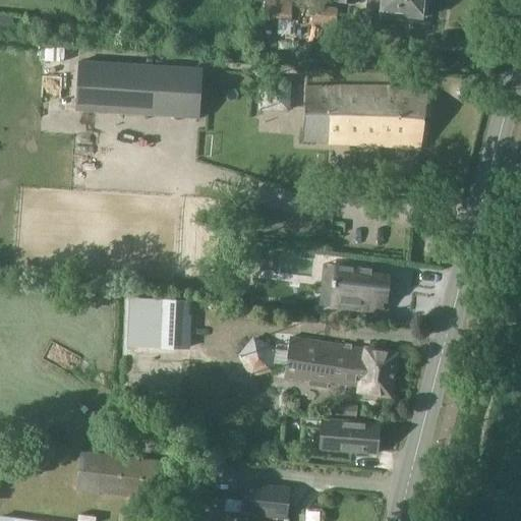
[(290,0),(267,0),(266,15),(292,18),(293,0),(290,0)]
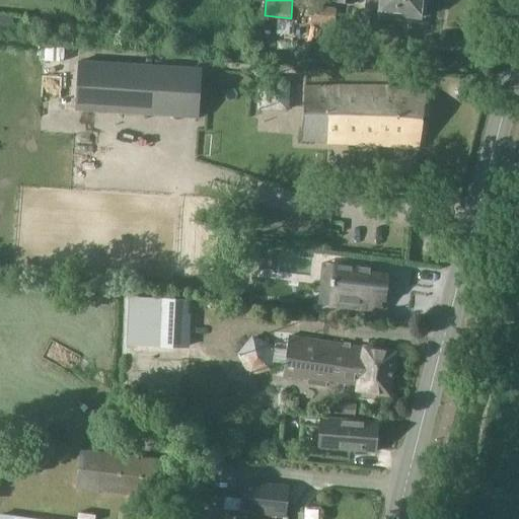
[(423,0),(364,0),(363,18),(379,20),(379,15),(421,19),(423,0)]
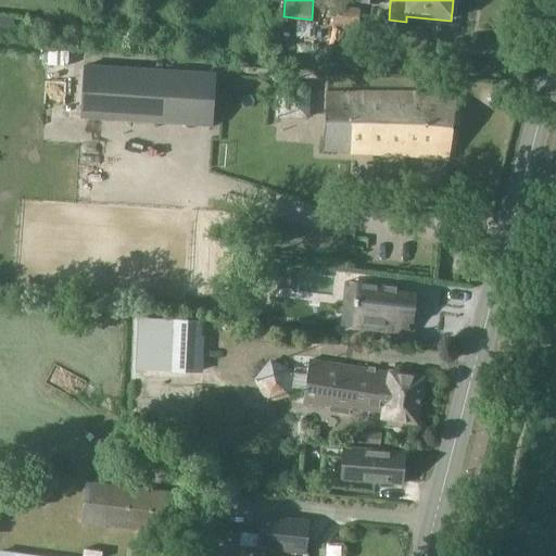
[(336,8),(336,20),(359,21),(361,9),(336,8)]
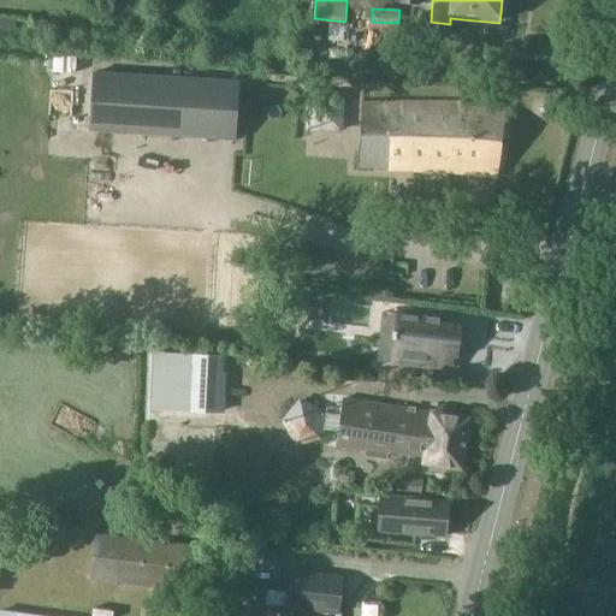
[(93,72),(89,132),(163,137),(166,77),(93,72)]
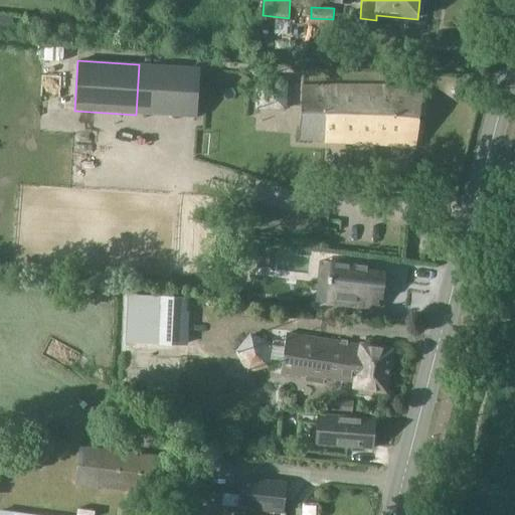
[(139,64),(136,115),(197,118),(197,104),(200,67),(139,64)]
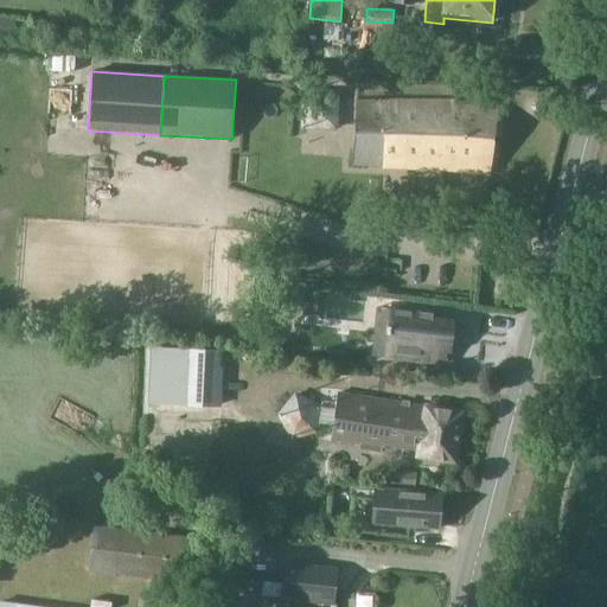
[(443,170),(457,102),(356,102),(350,165),(443,170)]
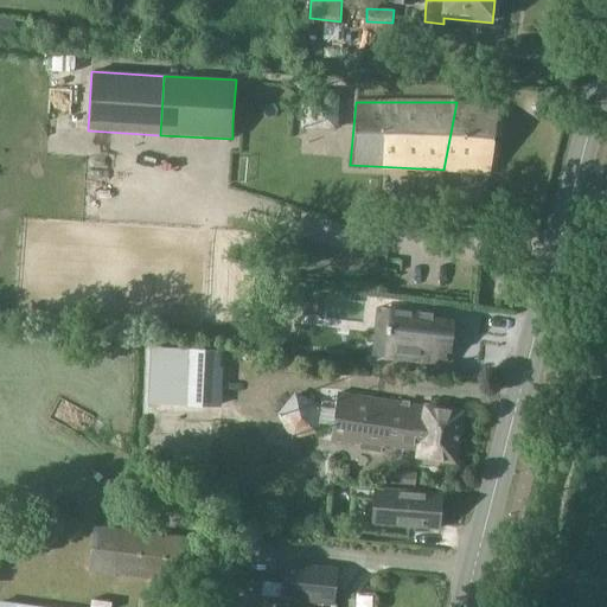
[(457,102),(443,170),(458,171),(491,174),(498,107),(457,102)]
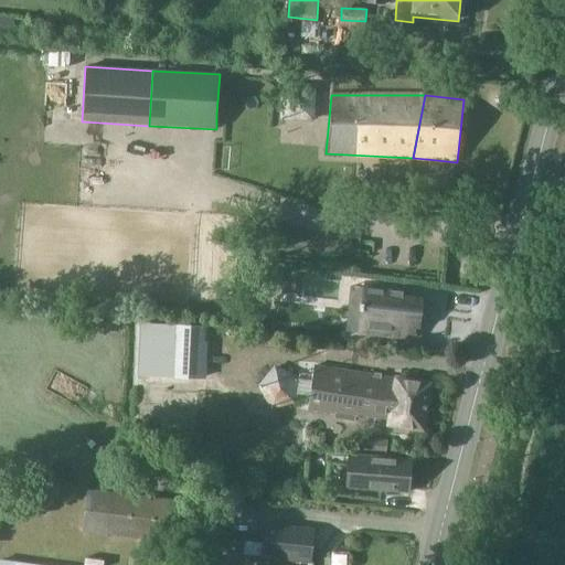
[(434,211),(447,211),(448,196),(439,196),(435,202),(434,211)]
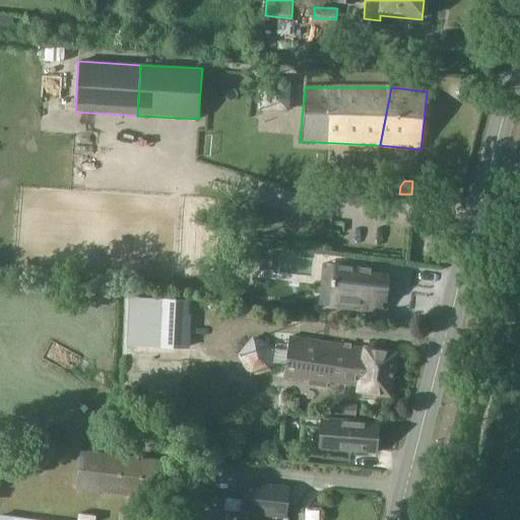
[(335,265),(331,306),(366,309),(367,300),(386,302),(389,275),(355,272),(356,268),(335,265)]
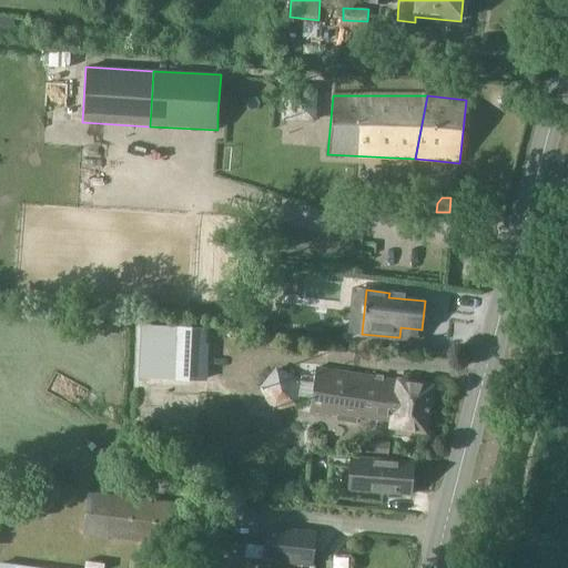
[(142,326),(141,343),(149,344),(146,378),(203,381),(204,343),(204,328),(149,326),(142,326)]
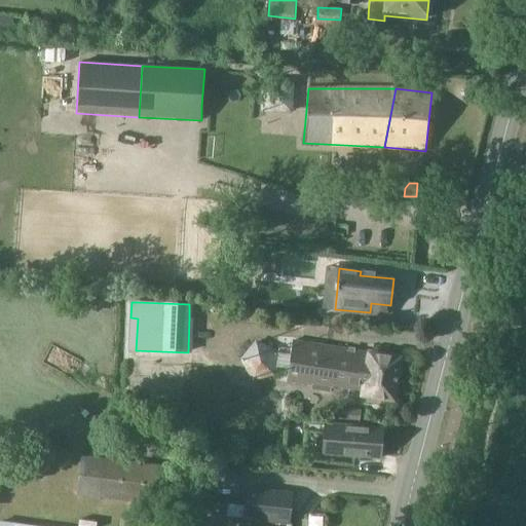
[(363,396),(393,401),(400,359),(354,351),(349,350),(294,341),(288,384),(363,396)]
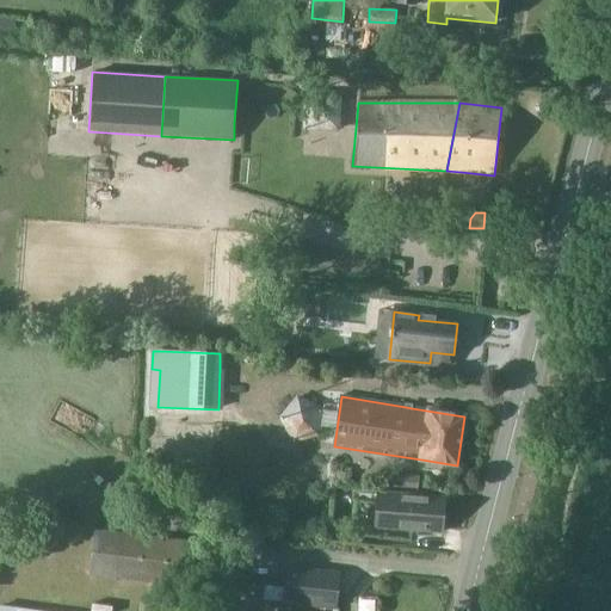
[(393,488),(402,488),(403,475),(394,475),(393,488)]
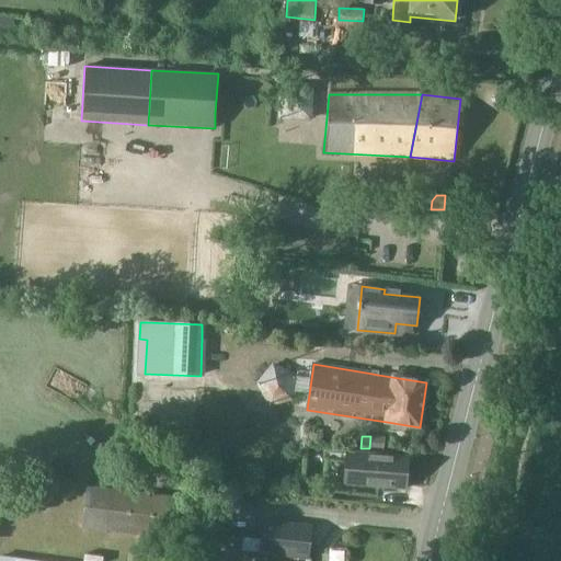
[(347,451),(345,484),(405,490),(409,457),(347,451)]
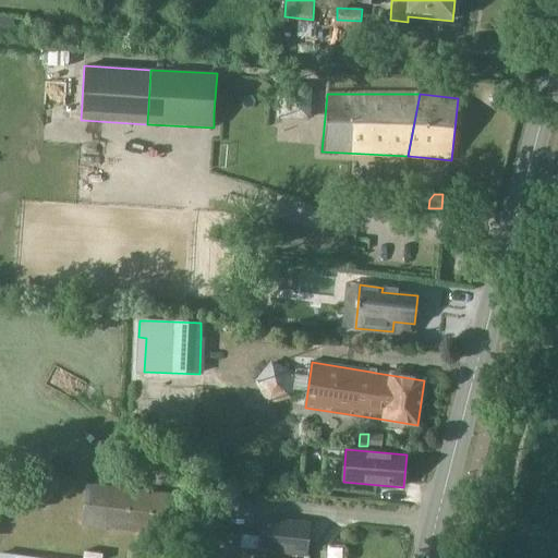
[(178,495),(85,484),(81,525),(173,536),(178,495)]
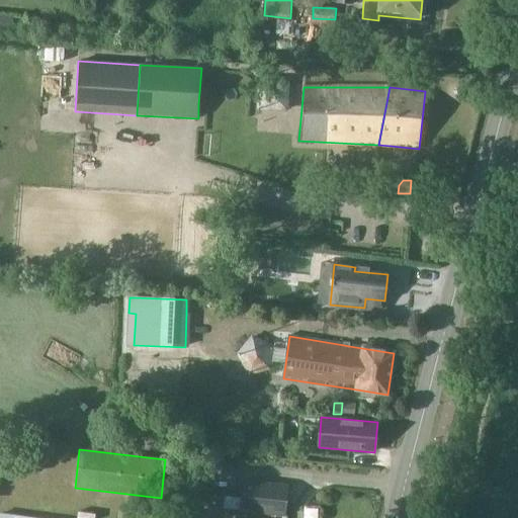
[(242,482),(240,512),(284,516),(286,486),(242,482)]
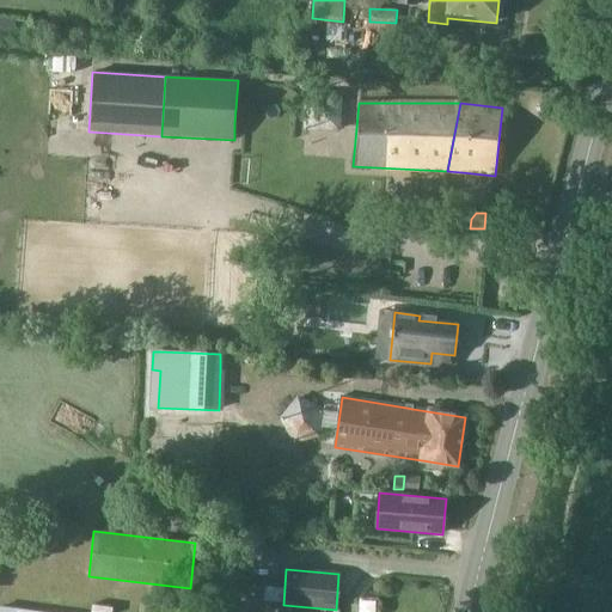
[(151,588),(148,611),(187,611),(189,593),(151,588)]
